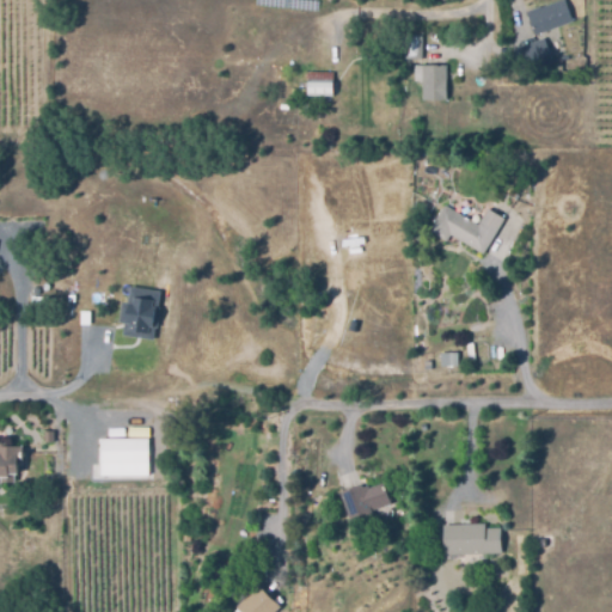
[(518,66),(512,49),(534,41),(532,36),(534,35),(526,12),(557,0),(564,0),(573,20),(542,32),(550,54),(518,66)]
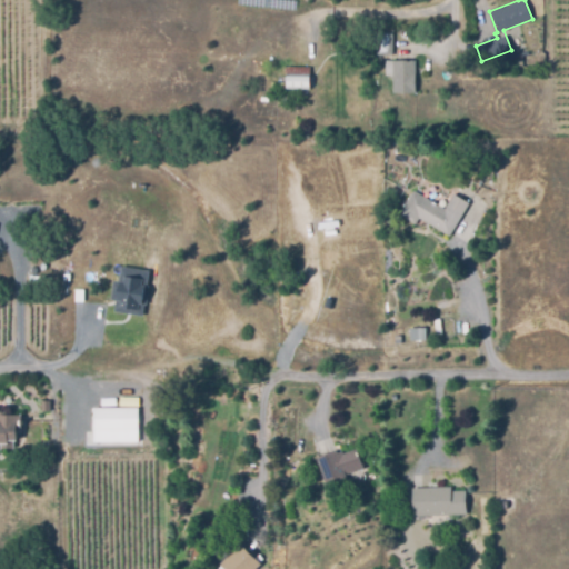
[(376,55),(375,48),(369,48),(369,32),(392,32),(392,55),(376,55)]
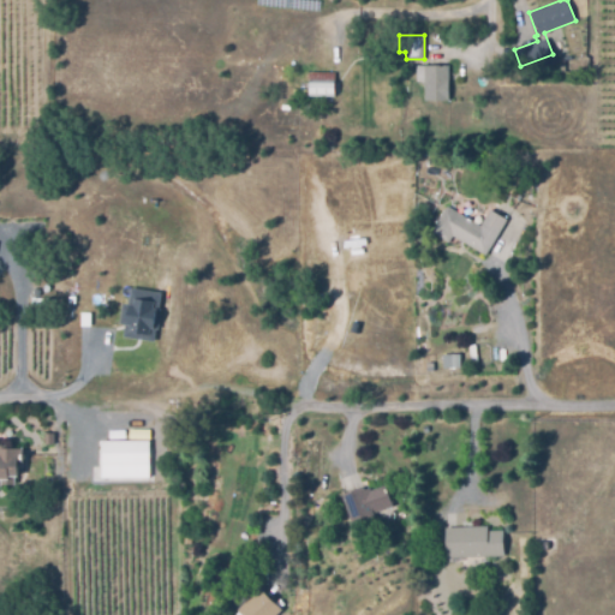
[(424,101),(424,82),(417,82),(416,65),(449,65),(449,100),(424,101)]
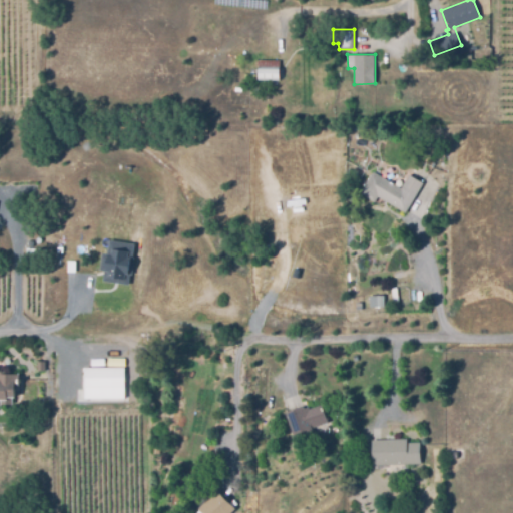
[(280,80),(258,79),(258,59),(280,59),(280,80)]
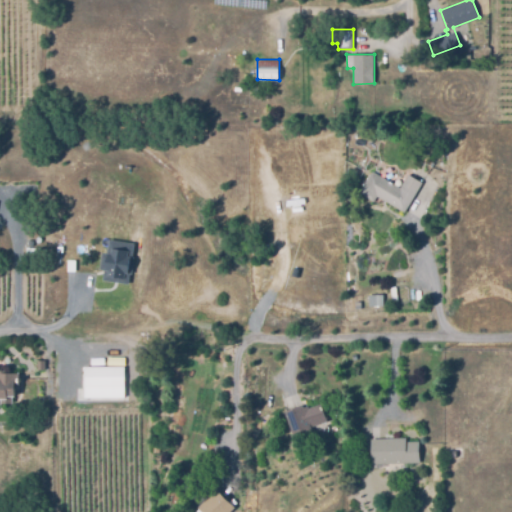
[(404,212),(377,196),(373,202),(358,192),(371,171),(399,188),(408,174),(422,182),(404,212)]
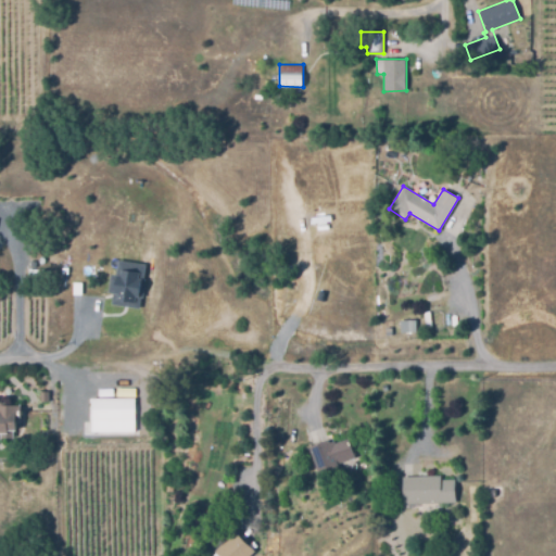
[(144,261),(137,305),(111,302),(117,256),(144,261)]
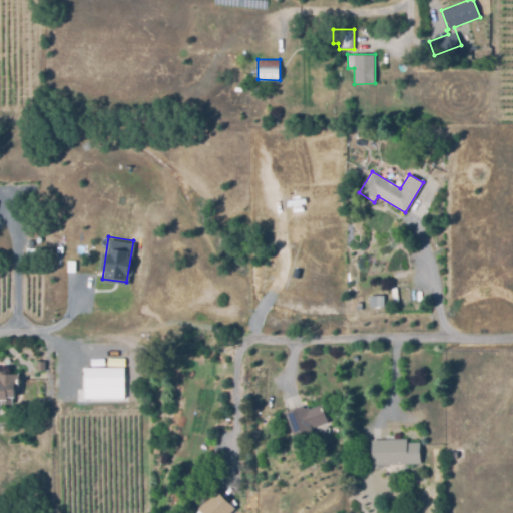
[(392,304),(390,288),(396,287),(398,303),(392,304)]
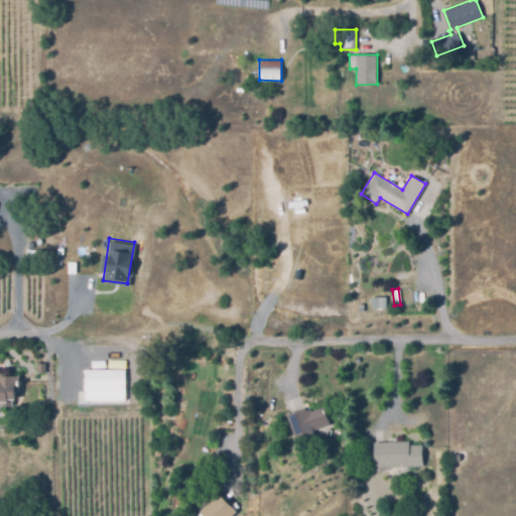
[(384,308),(377,307),(378,296),(385,297),(384,308)]
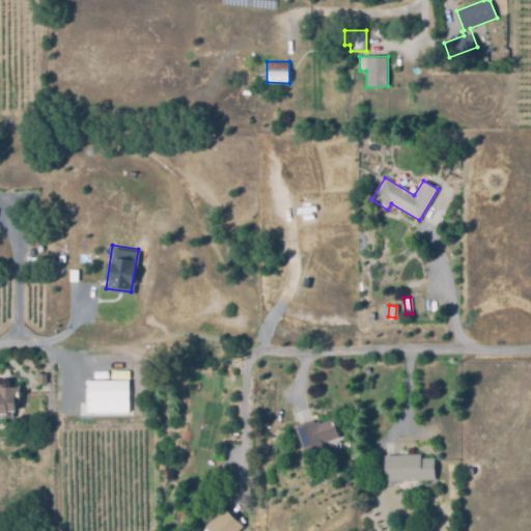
[(37,373),(46,373),(46,383),(37,383),(37,373)]
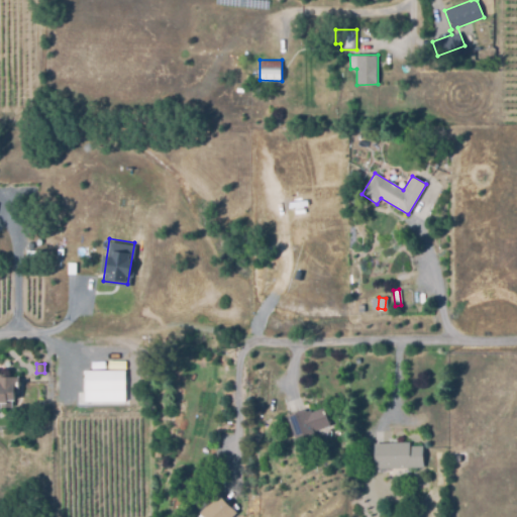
[(85,370),(124,369),(124,398),(85,399),(85,370)]
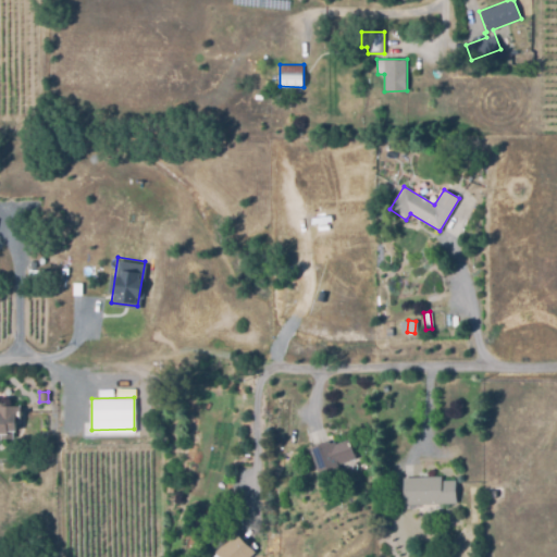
[(0,410),(3,410),(3,413),(13,413),(13,411),(20,411),(20,418),(16,419),(19,438),(12,438),(12,441),(0,441),(0,410)]
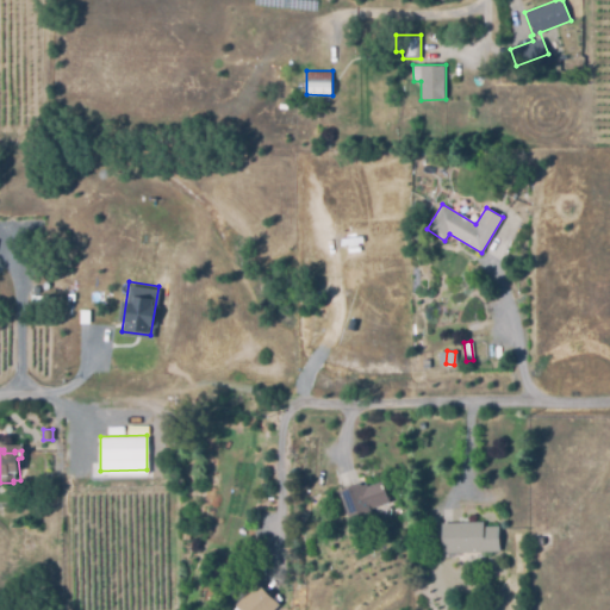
[(45,485),(31,477),(35,471),(49,479),(45,485)]
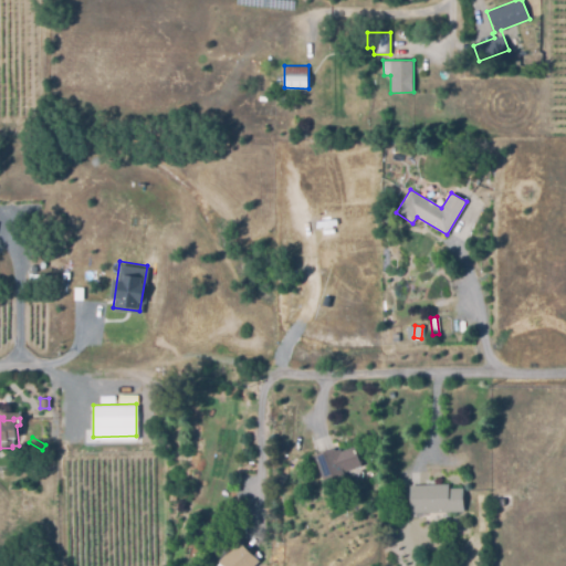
[(325,483),(315,454),(335,448),(336,450),(342,448),(342,451),(355,446),(363,465),(345,472),(346,475),(325,483)]
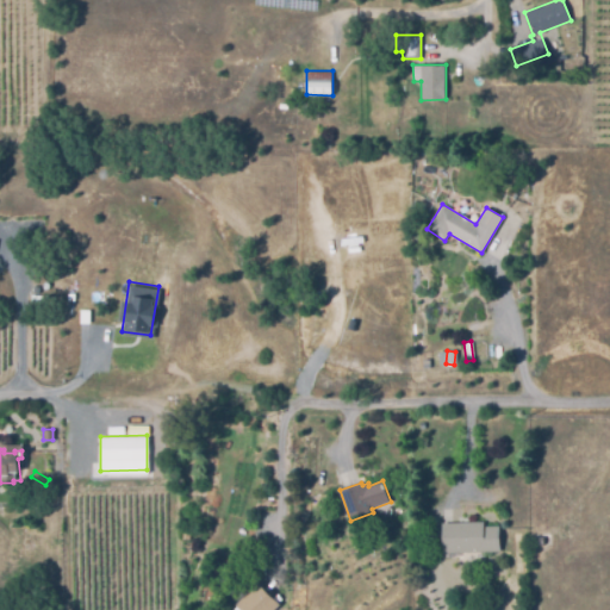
[(43,498),(30,491),(33,484),(47,491),(43,498)]
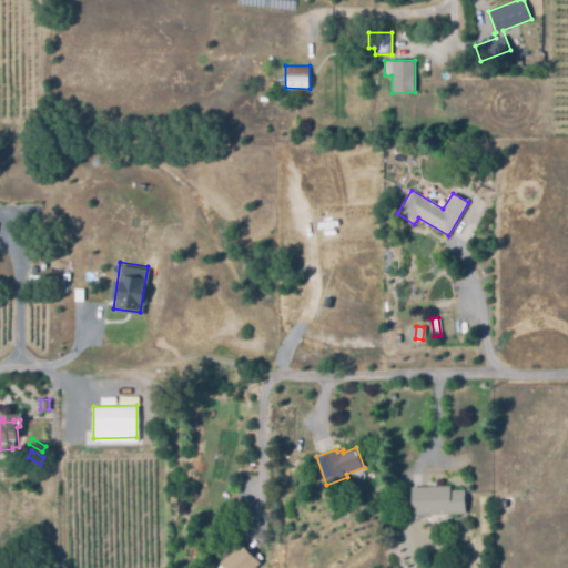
[(413,520),(413,514),(412,514),(411,487),(450,485),(450,489),(464,488),(465,511),(443,513),(443,519),(413,520)]
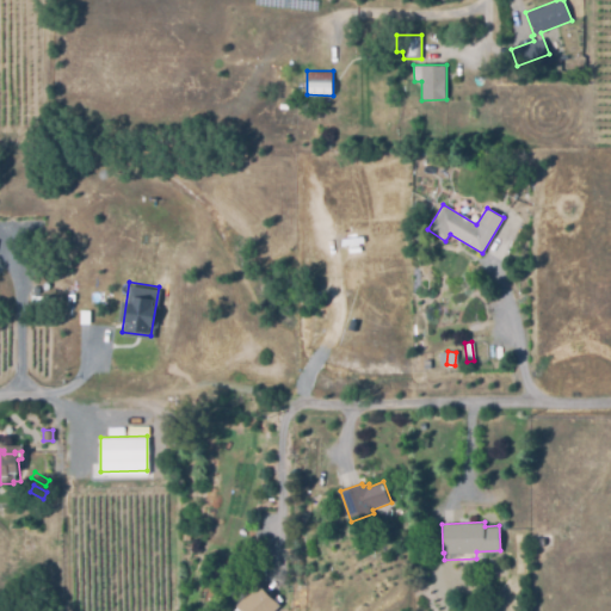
[(190,541),(180,538),(183,529),(192,531),(190,541)]
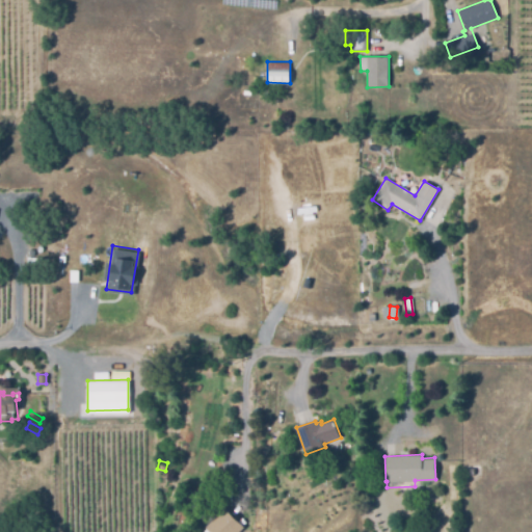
[(238,531),(211,531),(206,526),(224,507),(244,527),(238,531)]
